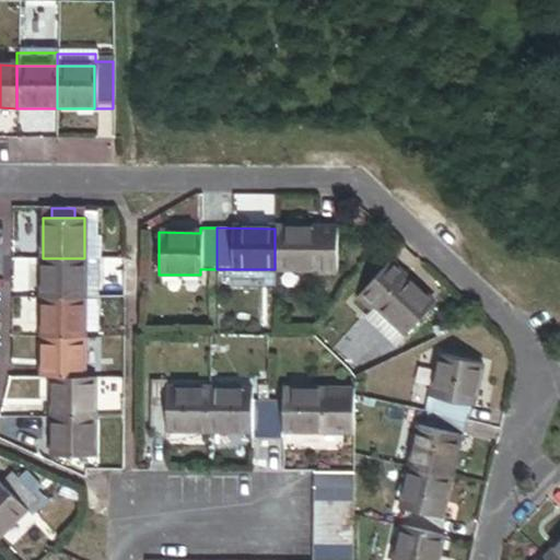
[(275,269),(336,270),(336,229),(275,229),(275,269)]
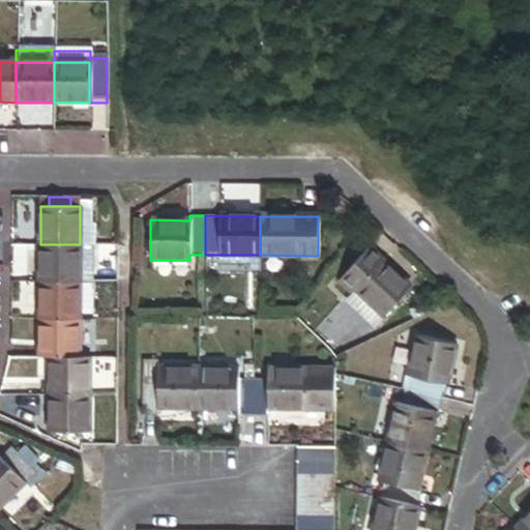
[(80,244),(40,244),(40,282),(80,282),(80,281),(80,244)]
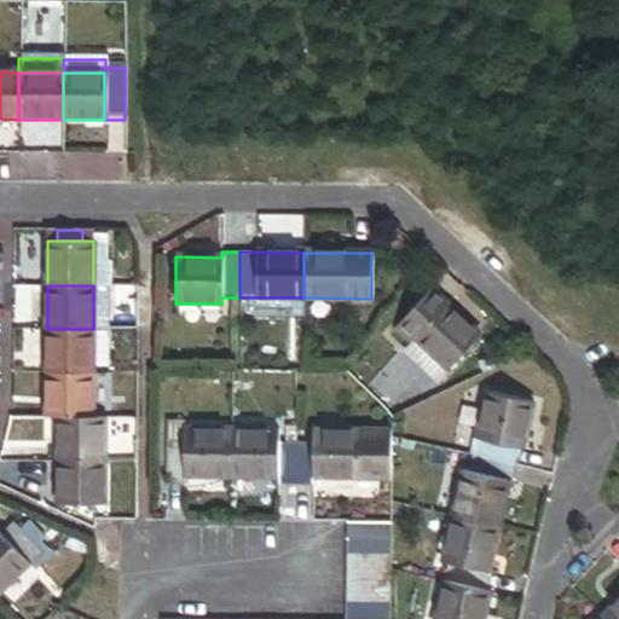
[(106,285),(93,285),(93,328),(106,328),(106,285)]
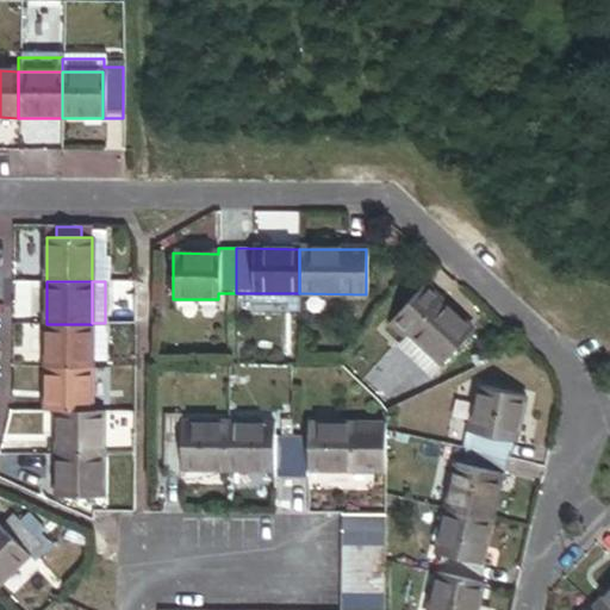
[(403,340),(436,371),(472,334),(423,287),(387,325),(403,340)]
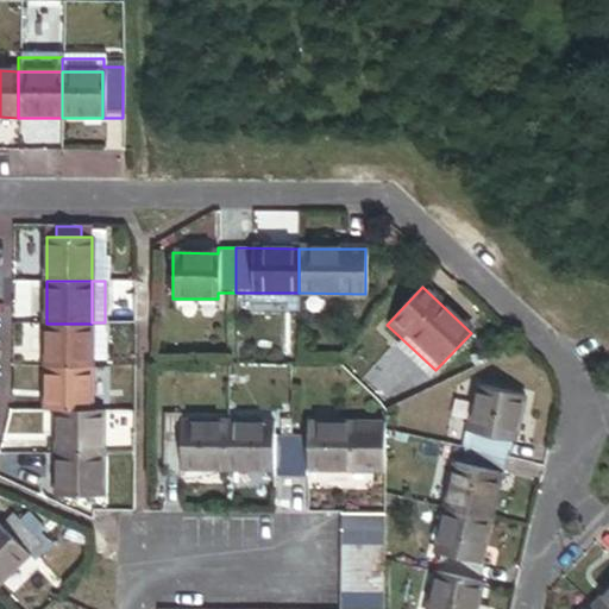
[(92,324),(46,324),(46,368),(92,368),(92,324)]
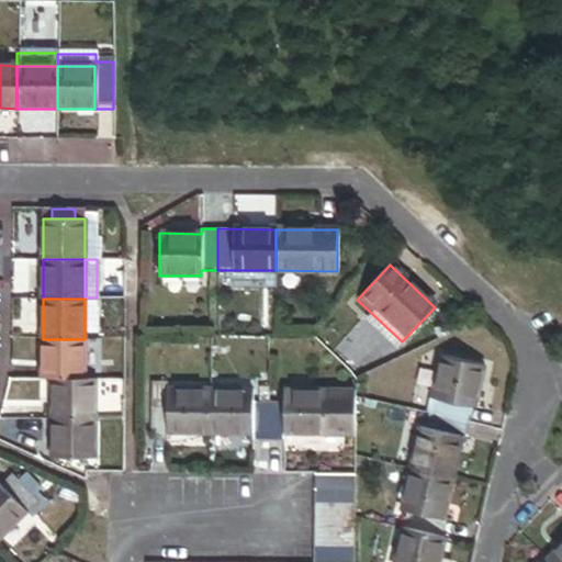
[(402,341),(371,313),(361,322),(393,351),(402,341)]
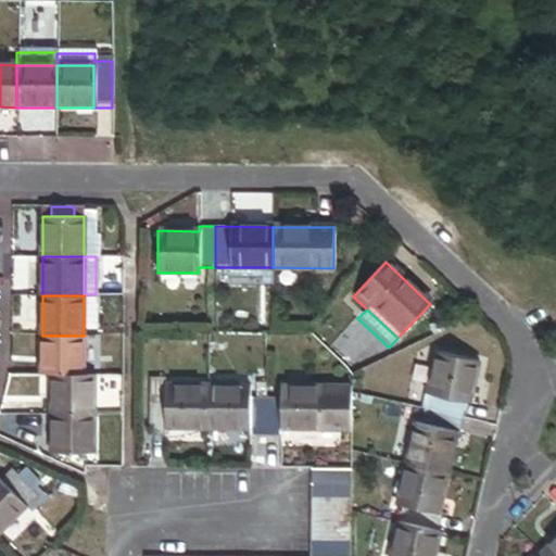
[(84,336),(42,336),(42,374),(53,374),(84,373),(84,336)]
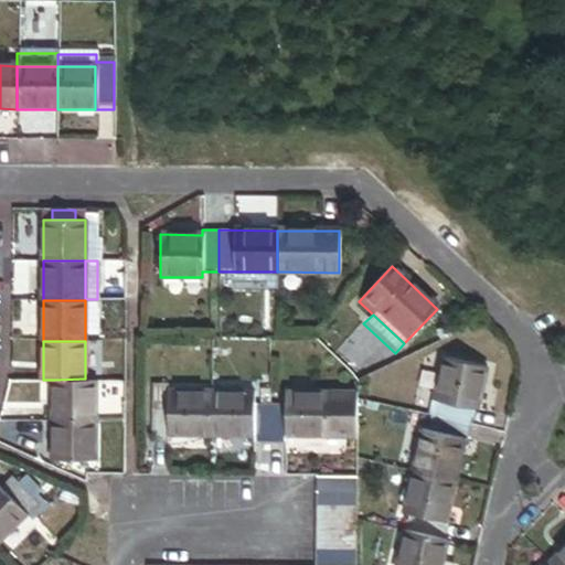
[(478,409),(487,366),(447,358),(437,400),(476,408),(478,409)]
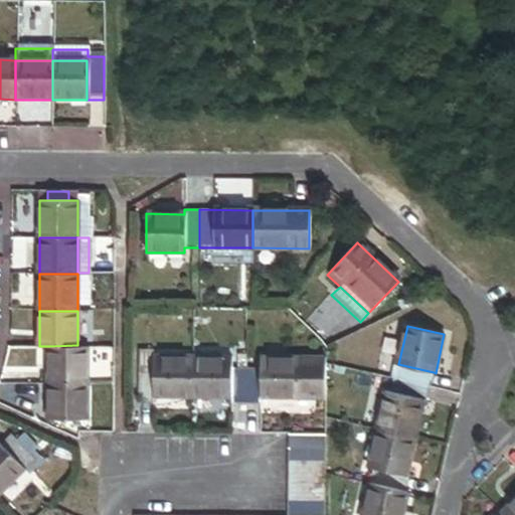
[(49,346),(48,382),(88,382),(88,345),(77,345),(49,346)]
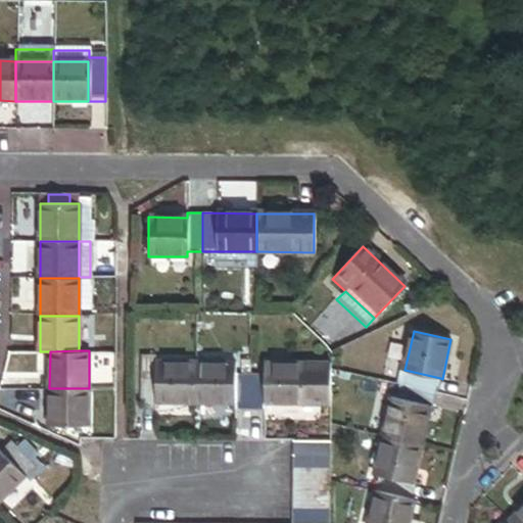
[(157,357),(141,357),(140,411),(156,411),(156,402),(157,364),(157,357)]
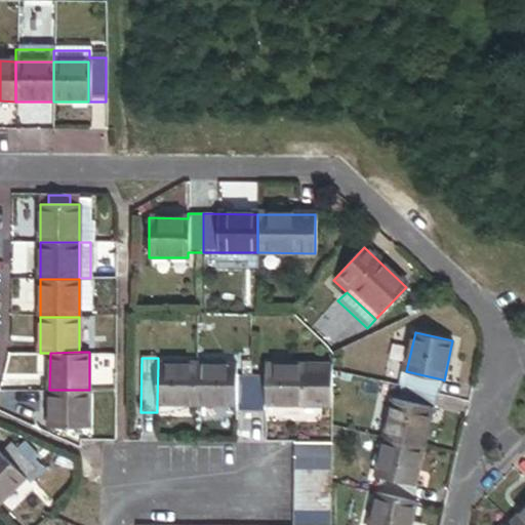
[(157,404),(197,404),(197,364),(158,365),(157,404)]
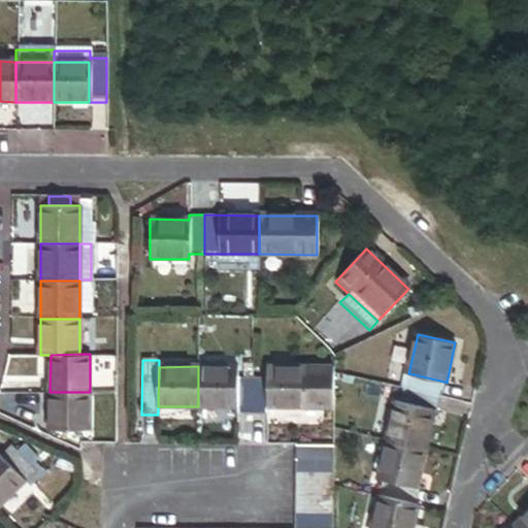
[(198,366),(198,406),(238,406),(237,377),(237,366),(198,366)]
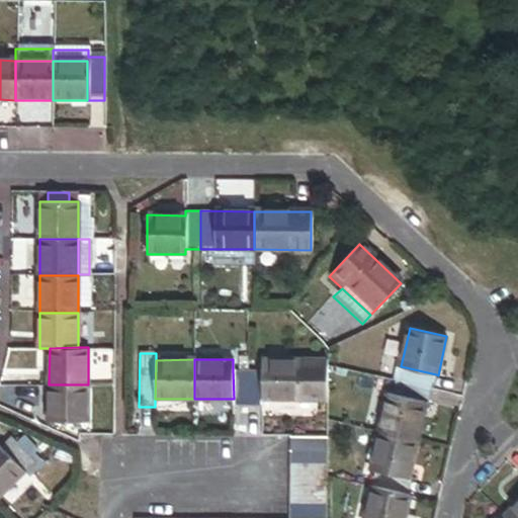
[(263,370),(263,399),(301,399),(303,360),(263,359),(263,360),(263,370)]
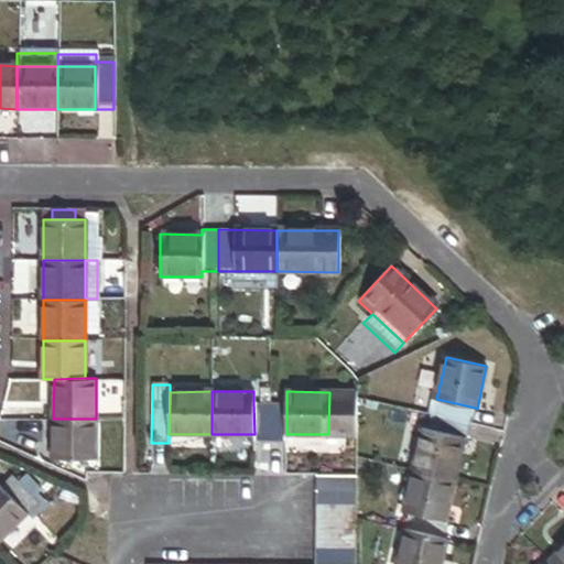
[(286,392),(271,392),(271,403),(286,403),(286,392)]
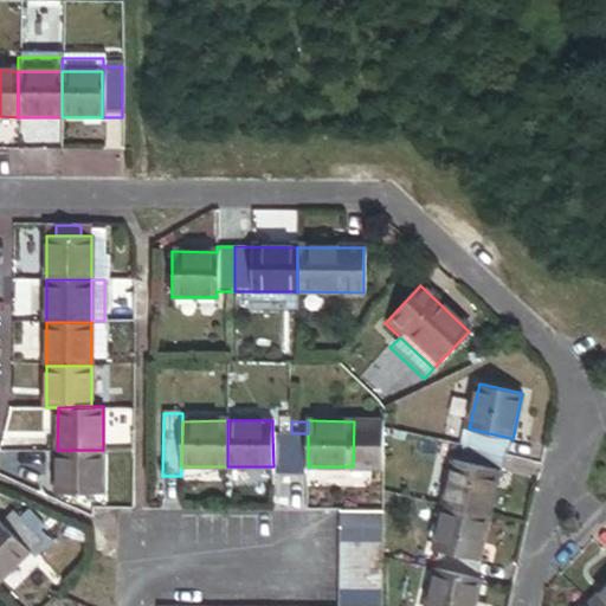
[(505,455),(510,438),(469,429),(465,445),(505,455)]
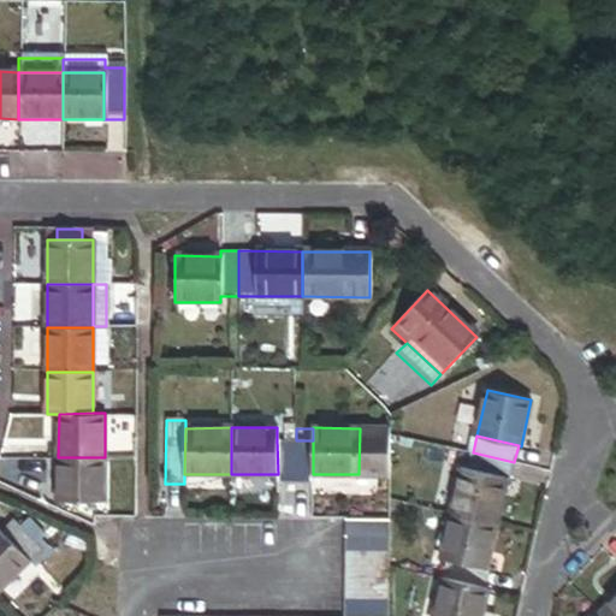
[(278,483),(296,483),(296,440),(277,440),(278,474),(278,483)]
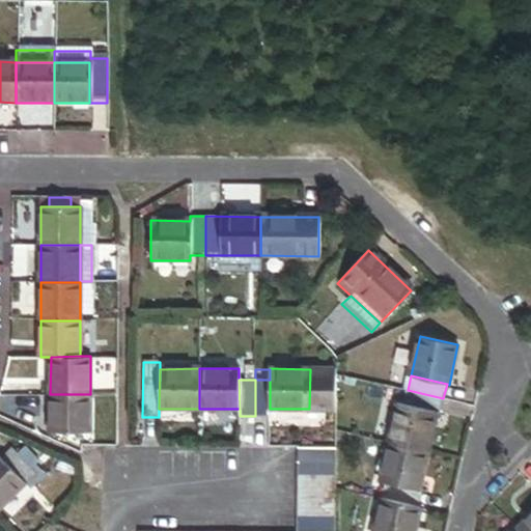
[(255,380),(255,416),(270,416),(270,409),(270,380),(255,380)]
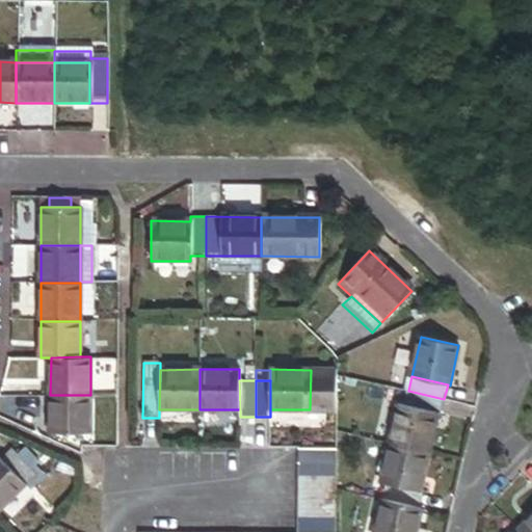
[(441,413),(444,399),(408,391),(405,405),(437,413),(441,413)]
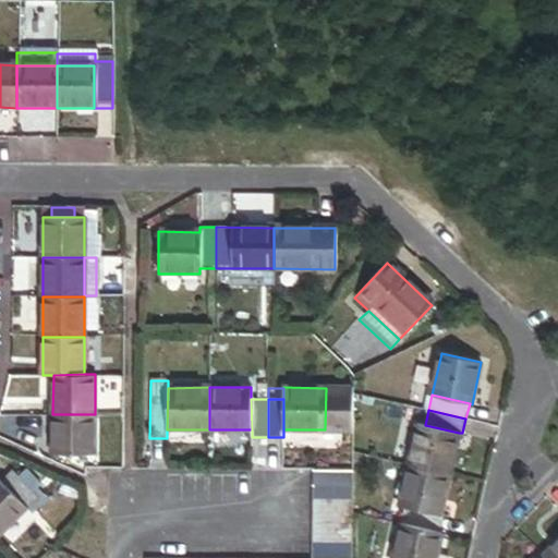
[(95,414),(52,414),(52,456),(95,456),(95,414)]
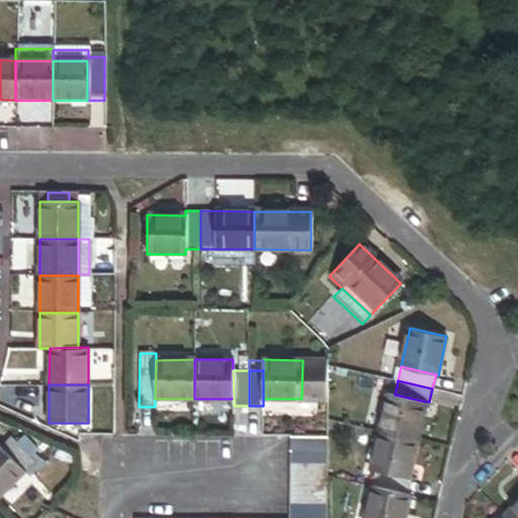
[(107,384),(96,384),(96,396),(107,396),(107,384)]
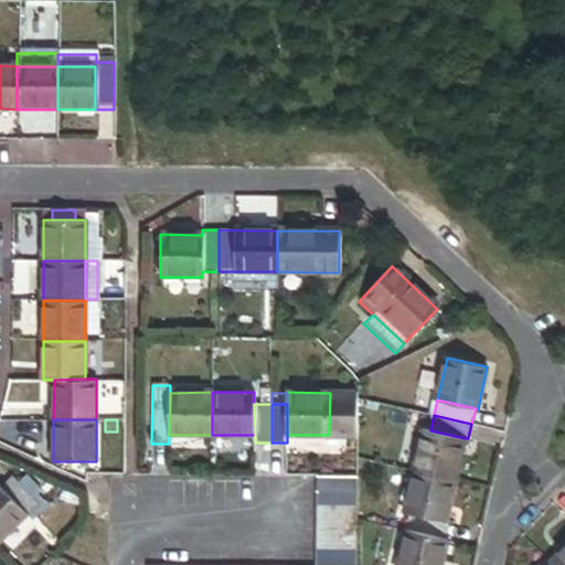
[(414,471),(456,480),(465,438),(430,430),(424,429),(414,471)]
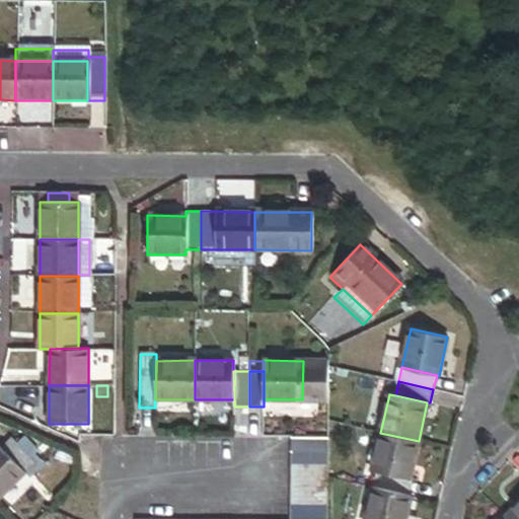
[(410,479),(419,441),(380,433),(372,471),(377,472),(410,479)]
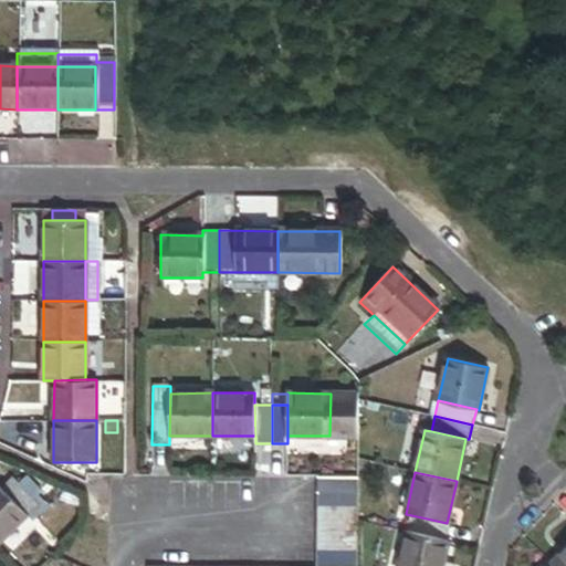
[(359,478),(318,478),(318,492),(358,492),(359,478)]
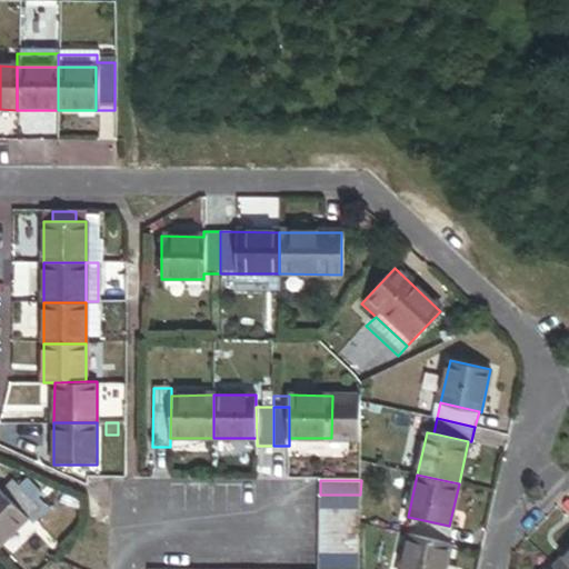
[(13,481),(2,491),(28,517),(29,519),(40,508),(13,481)]
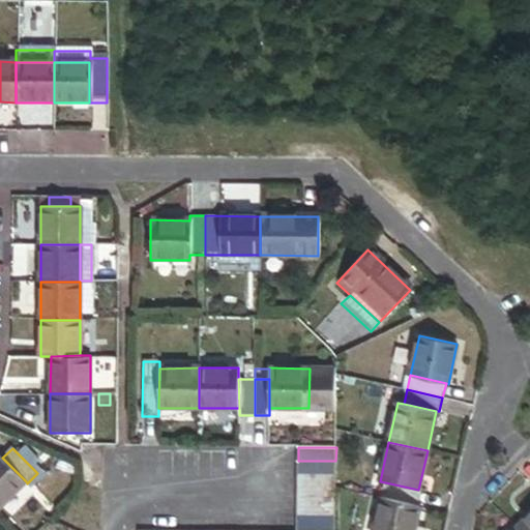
[(0,455),(0,506),(26,481),(2,458),(0,455)]
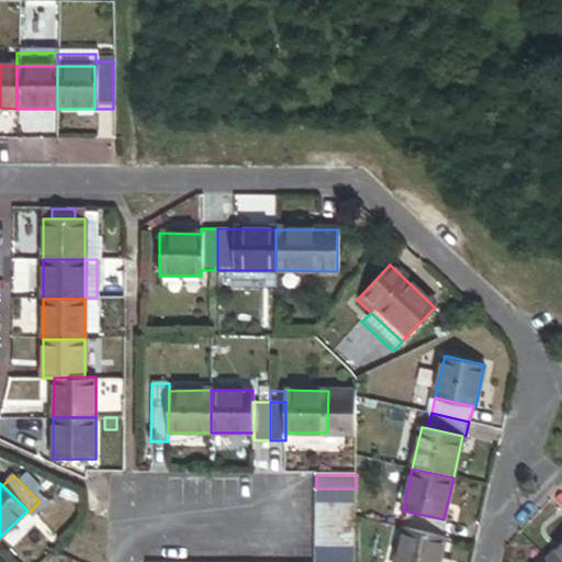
[(356,489),(316,489),(316,504),(356,504),(356,489)]
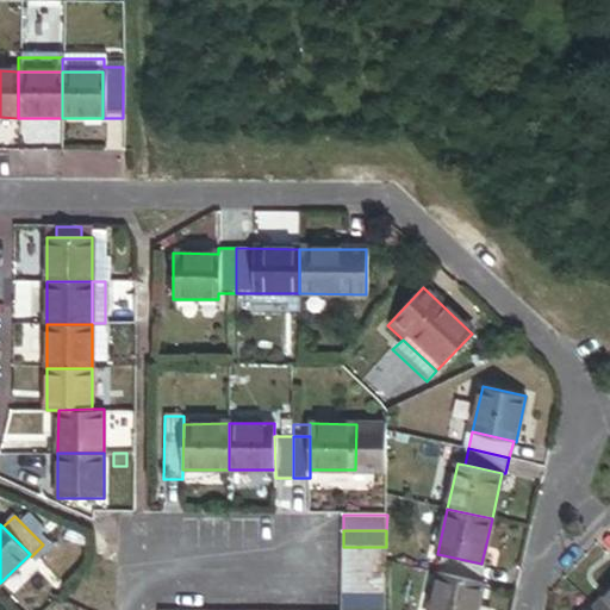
[(386,547),(343,547),(342,562),(386,561),(386,547)]
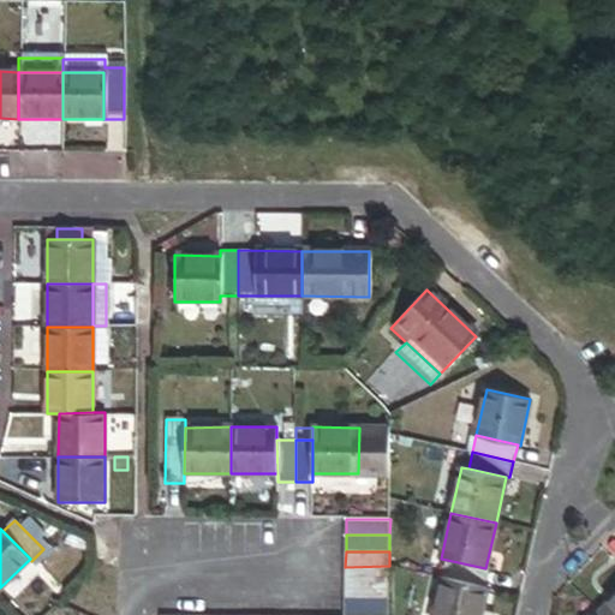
[(485,568),(447,560),(443,578),(485,586),(489,569),(485,568)]
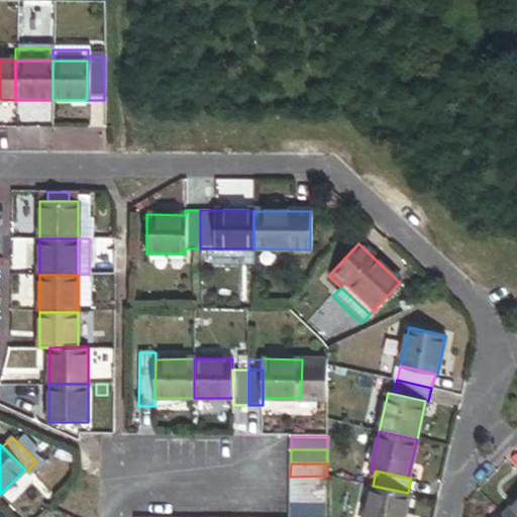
[(327,476),(290,477),(290,490),(327,490),(327,476)]
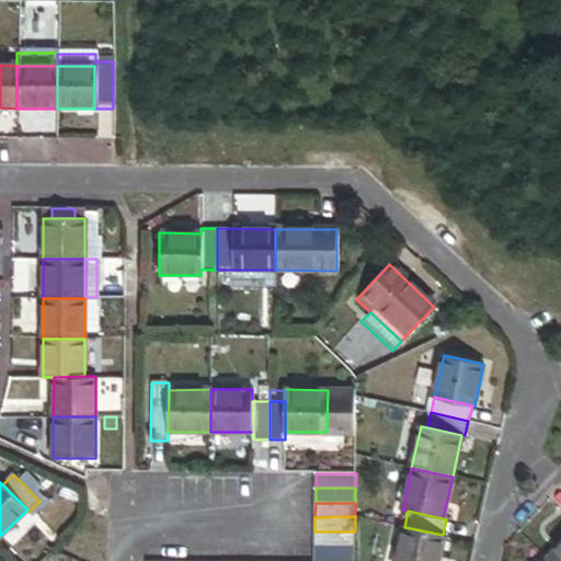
[(438,560),(445,535),(443,535),(404,527),(397,560),(438,560)]
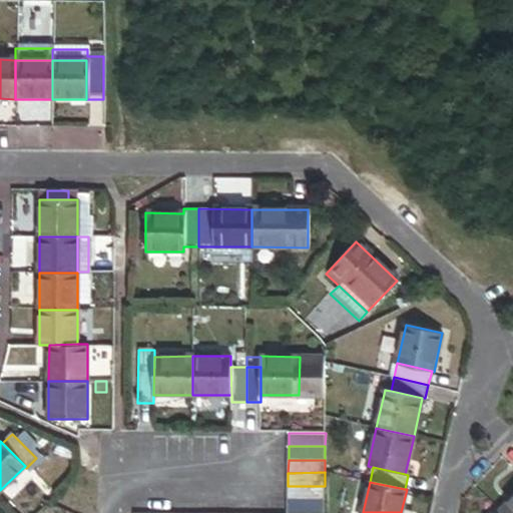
[(325,486),(288,486),(288,500),(325,500),(325,486)]
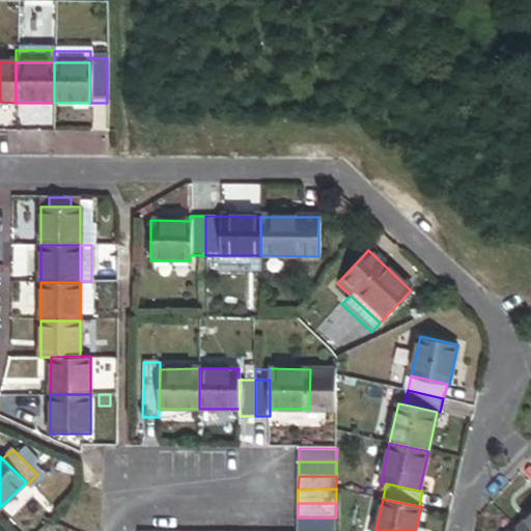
[(336,530),(336,518),(298,518),(297,530),(336,530)]
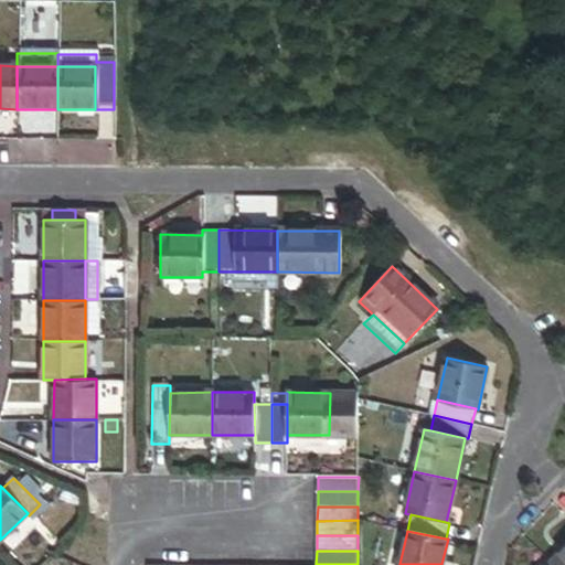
[(564,564),(564,551),(554,563),(555,564),(564,564)]
